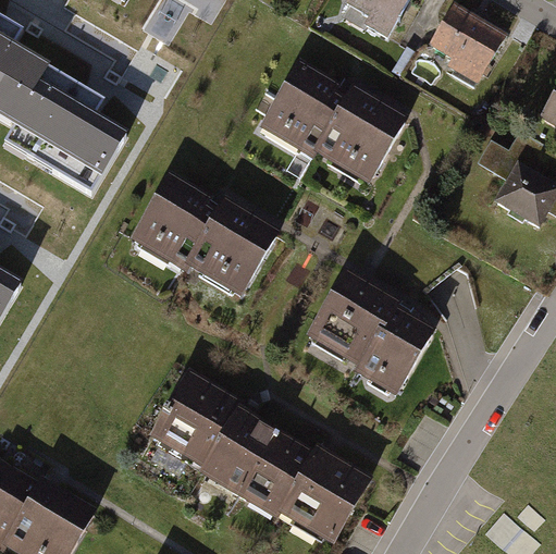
[(347,0),(346,2),(369,15),(366,23),(386,36),(407,0),(347,0)]
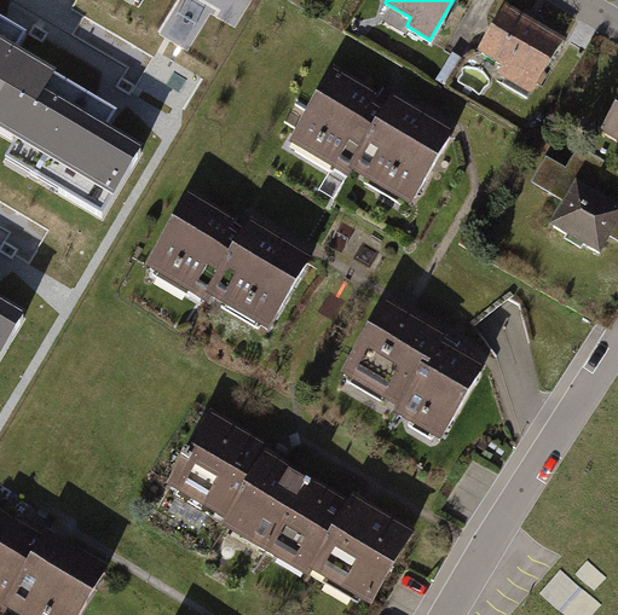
[(560,40),(506,7),(480,48),(506,64),(502,70),(507,74),(502,81),(526,96),(560,40)]
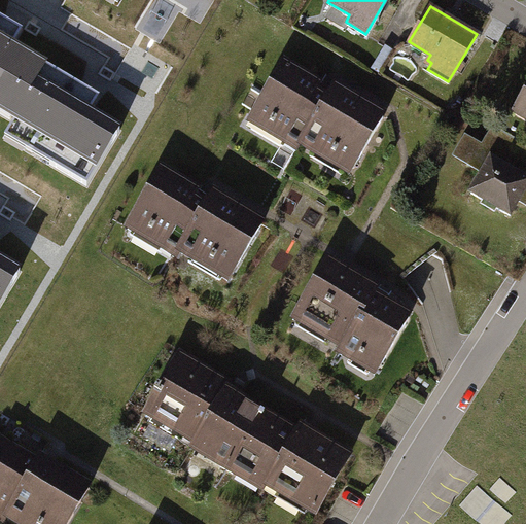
[(24,24),(0,10),(0,105),(15,114),(6,131),(86,177),(117,124),(90,108),(100,91),(13,40),(24,24)]
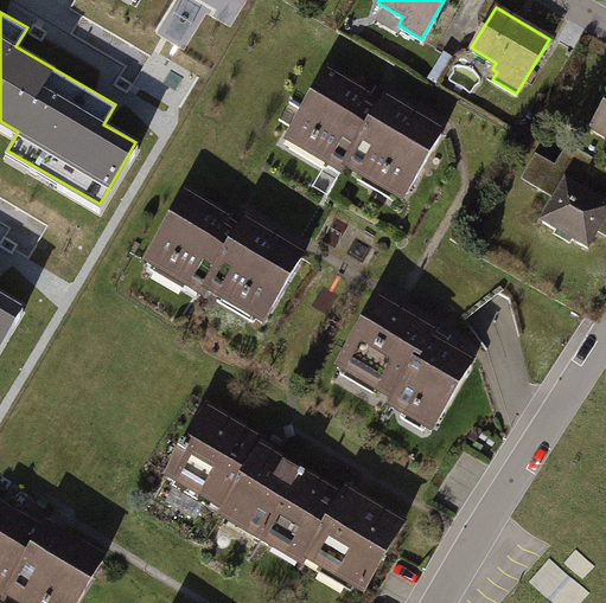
[(369,95),(325,70),(291,130),(301,136),(294,149),(324,166),(331,154),(343,160),(337,168),(342,171),(345,165),(350,167),(355,160),(407,190),(441,130),(383,97),(375,113),(363,106),(369,95)]
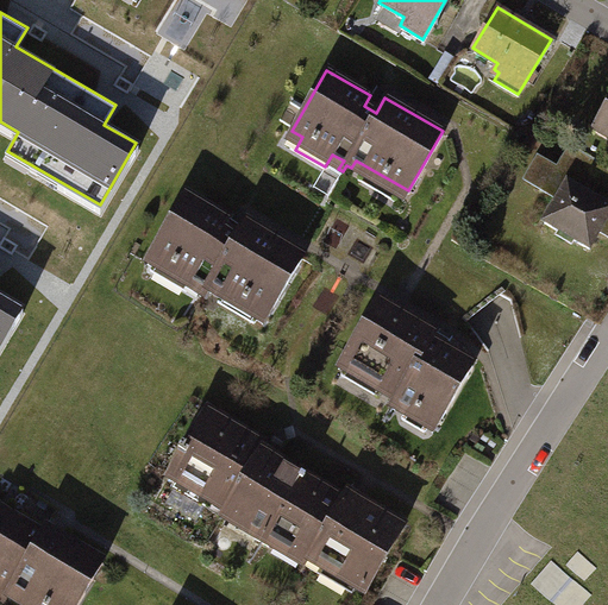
[(607,104),(595,127),(607,134),(607,104)]
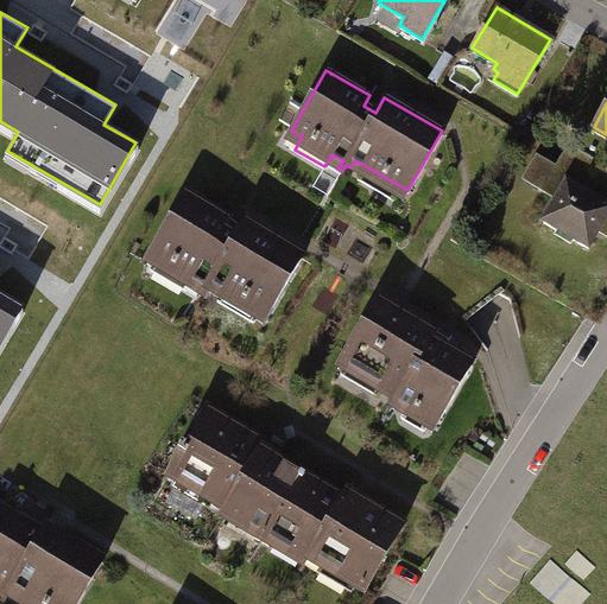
[(606,164),(568,144),(542,189),(557,197),(543,222),(588,246),(598,229),(606,234),(606,164)]
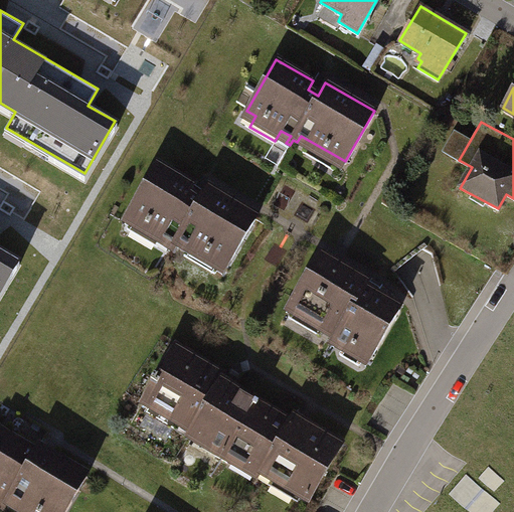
[(258,220),(160,165),(125,227),(222,283),(258,220)]
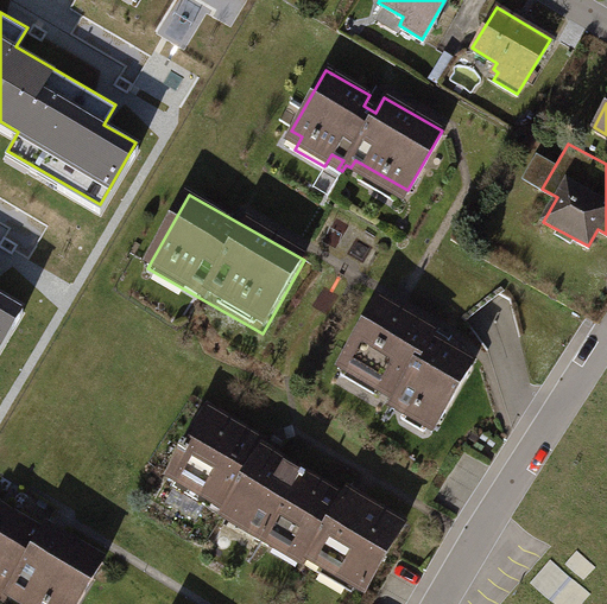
[(0,342),(21,307),(0,296),(0,271),(1,269),(0,268),(0,342)]
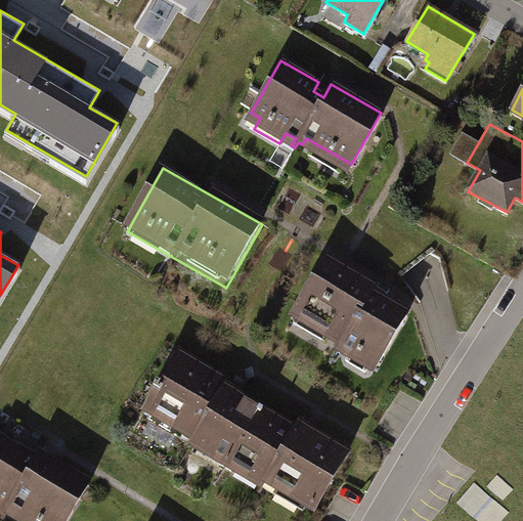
[(375,287),(324,258),(296,308),(340,333),(337,340),(340,342),(337,348),(341,351),(345,344),(378,363),(406,312),(372,292),(375,287)]
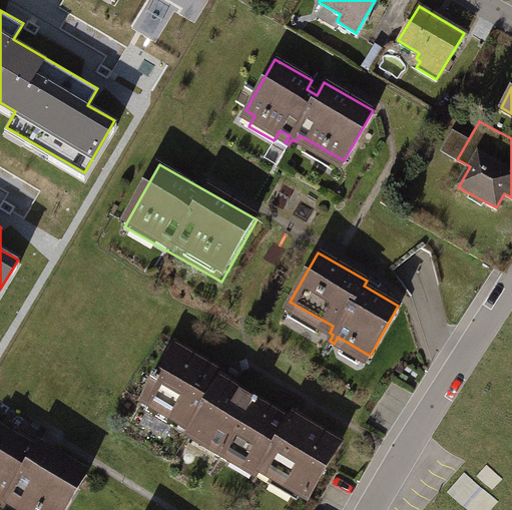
[(225,448),(253,399),(229,385),(225,391),(215,385),(222,374),(173,346),(157,375),(154,373),(150,380),(153,381),(145,395),(193,422),(189,428),(225,448)]
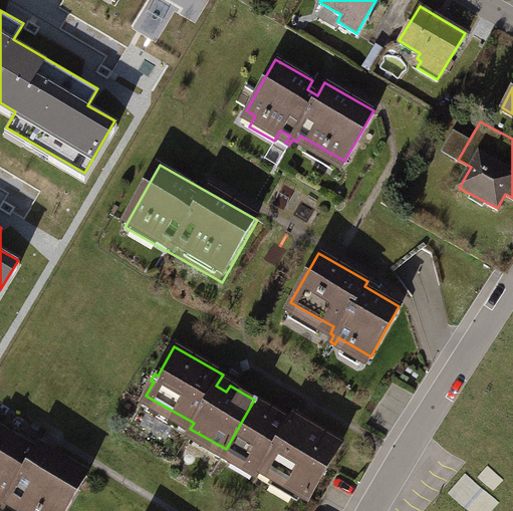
[(289,420),(254,400),(226,449),(261,469),(263,465),(310,492),(339,442),(292,415),(289,420)]
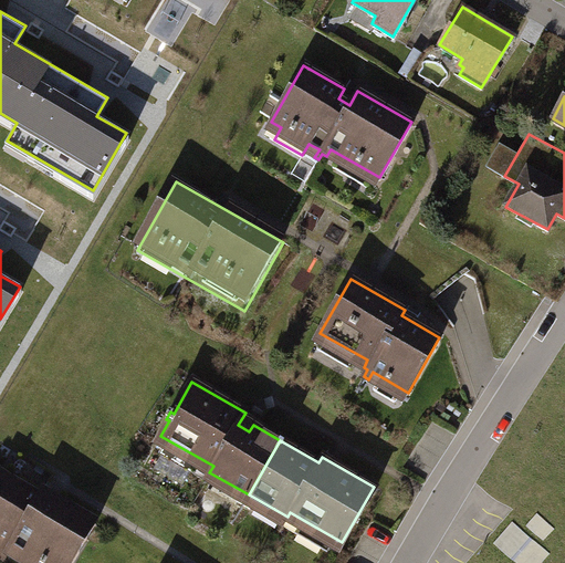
[(41,497),(0,472),(0,546),(8,551),(11,545),(40,562),(71,562),(96,521),(55,498),(48,509),(38,502),(41,497)]
